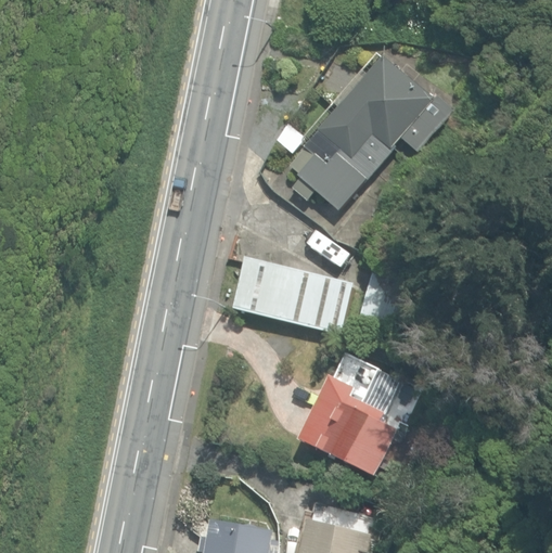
[(450,113),(384,56),(364,78),(358,73),(351,80),(356,85),(285,166),(300,178),(292,188),(307,202),(316,192),(339,211),(402,139),(416,152),(450,113)]
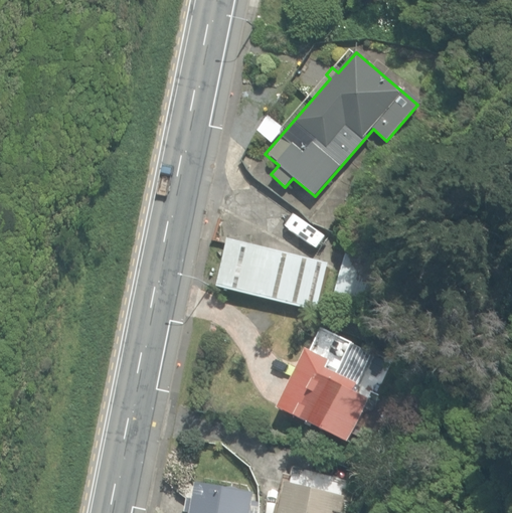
[(270,141),(280,125),(266,116),(256,131),(270,141)]
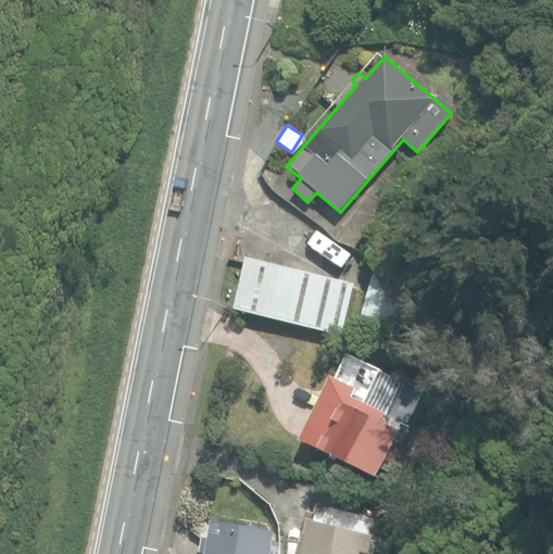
[(235,307),(340,335),(353,284),(247,256),(235,307)]
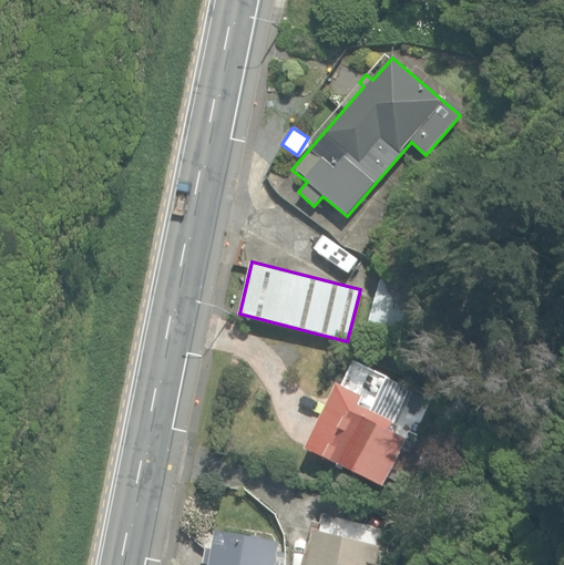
[(367,324),(411,336),(424,289),(379,277),(367,324)]
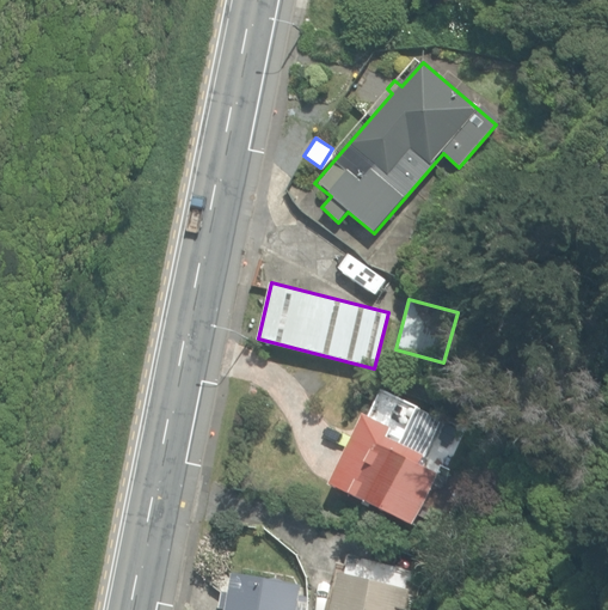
[(435,471),(421,464),(442,420),(379,389),(332,486),(413,525),(417,517),(431,523),(455,473),(438,464),(435,471)]
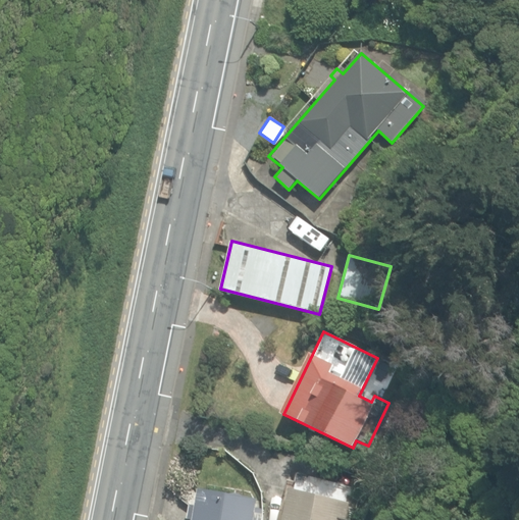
[(253,519),(257,497),(199,487),(193,519),(253,519)]
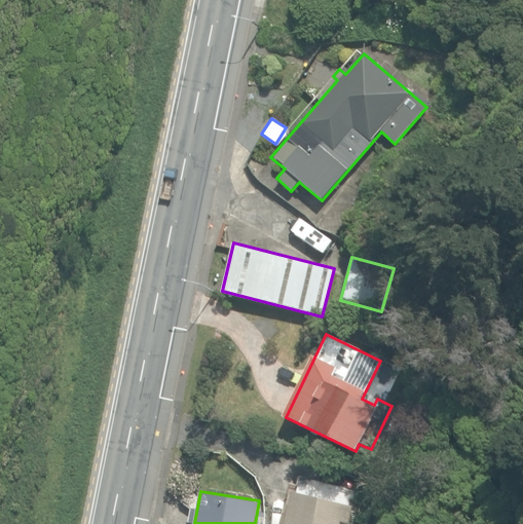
[(285,523),(346,523),(351,506),(293,491),(285,523)]
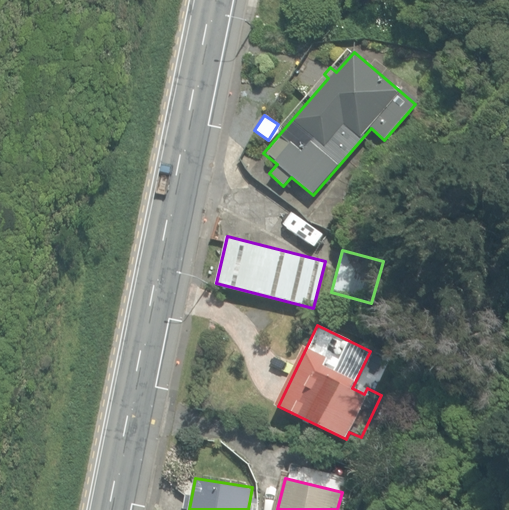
All buildings are outlined.
